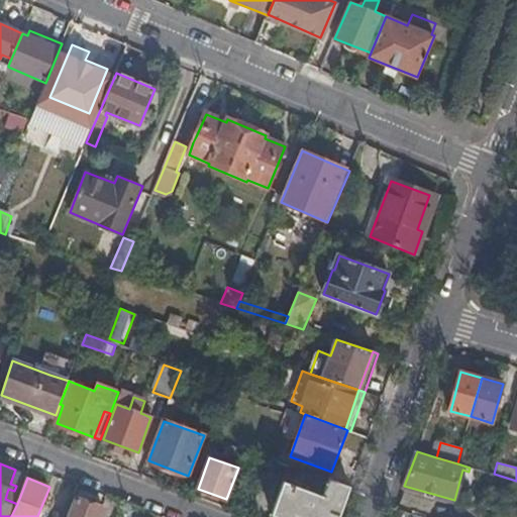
[(338,516),(349,488),(328,480),(323,495),(285,482),(273,514),(279,516),(280,516),(338,516)]
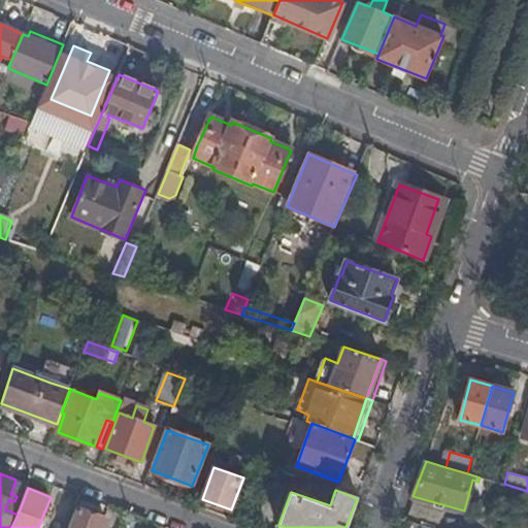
[(102,527),(107,517),(81,506),(72,527),(102,527)]
